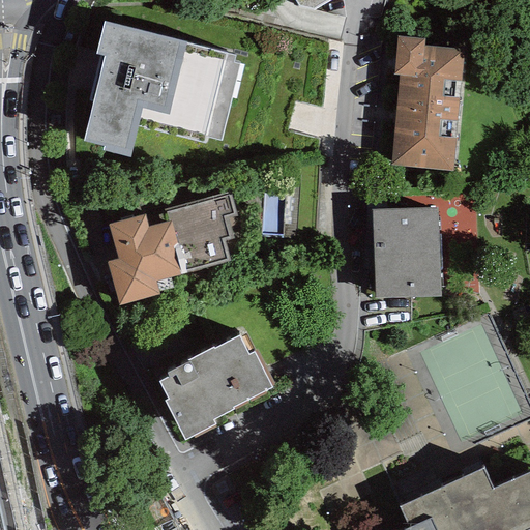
[(236,55),(104,21),(95,54),(104,57),(83,141),(104,146),(102,150),(131,157),(139,127),(205,144),(206,138),(219,141),(238,63),(234,62),(236,55)]
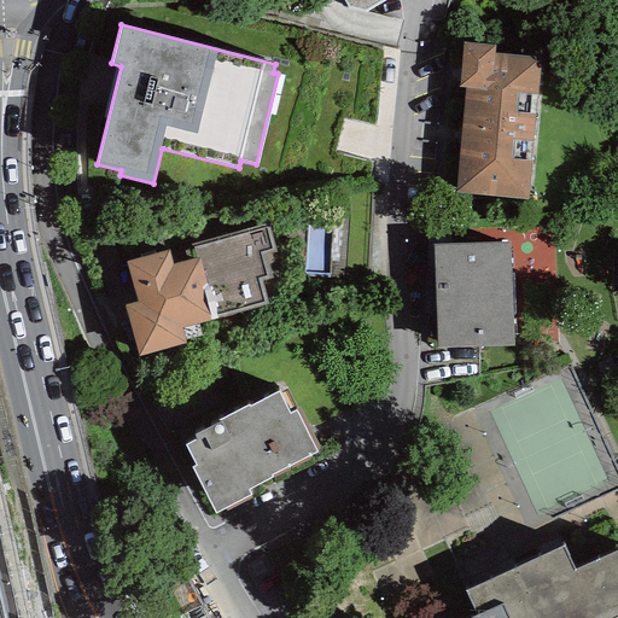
[(496,45),(462,42),(459,88),(465,88),(456,193),(528,198),(540,58),(495,54),(496,45)]
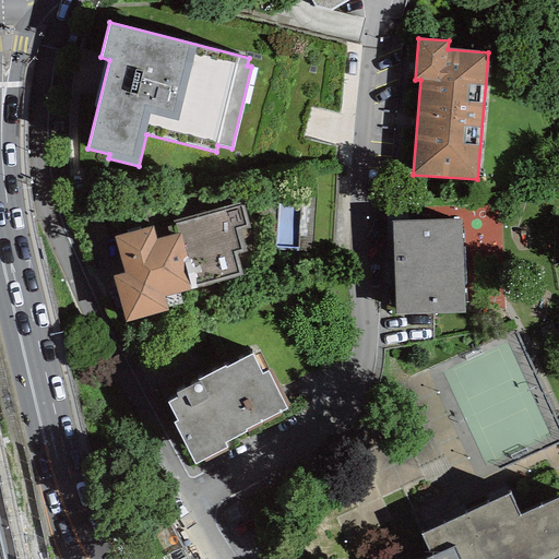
[(113,276),(126,322),(168,310),(164,296),(242,275),(237,256),(248,252),(241,230),(250,228),(242,202),(173,221),(176,234),(155,239),(152,227),(114,237),(123,273),(113,276)]
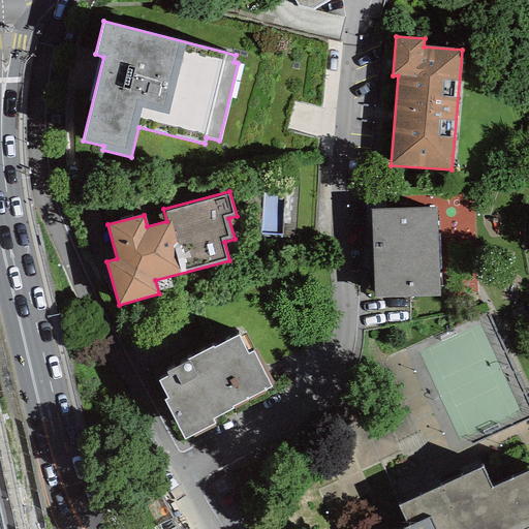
[(436,207),(371,210),(374,299),(439,297),(436,207)]
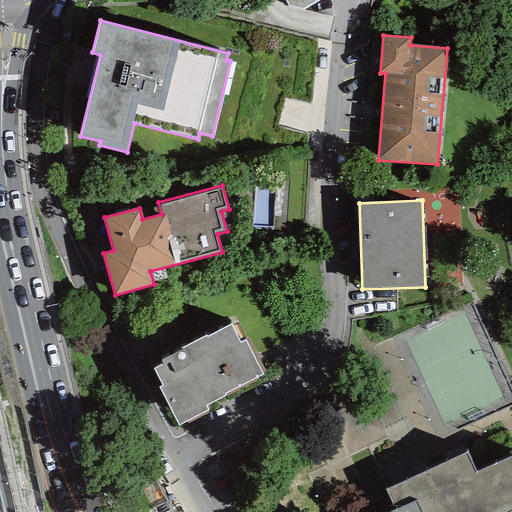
[(180,350),(161,360),(163,364),(153,369),(162,386),(158,388),(178,427),(209,411),(206,406),(225,396),(224,394),(262,374),(245,340),(240,343),(230,325),(206,338),(205,336),(180,349),(180,350)]
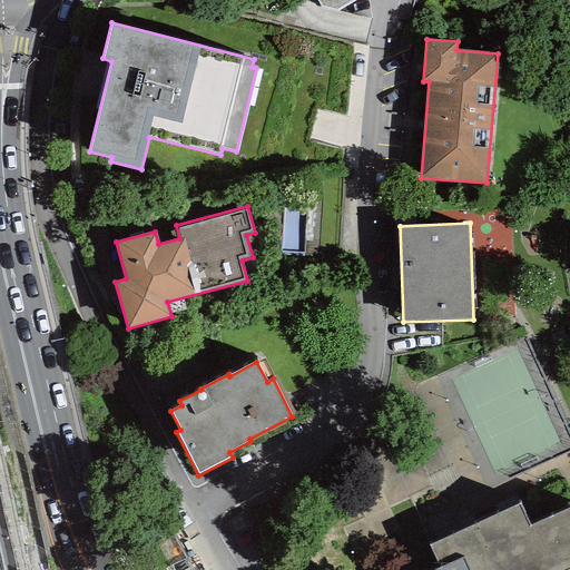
[(519,504),(428,546),(439,568),(434,569),(569,569),(569,504),(528,524),(519,504)]
